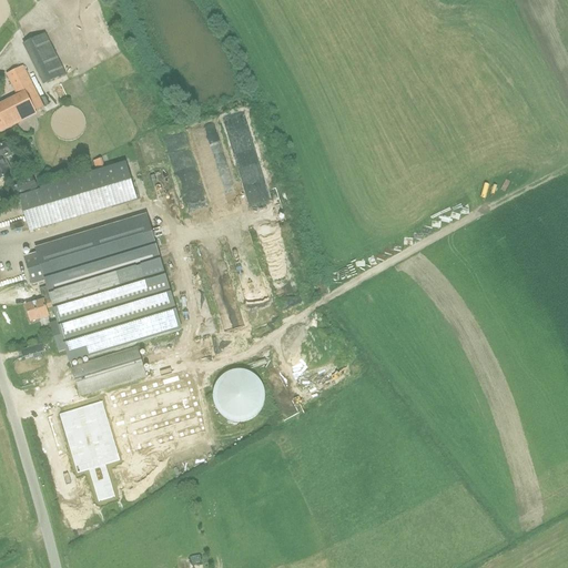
[(67,75),(46,34),(21,46),(42,87),(67,75)]
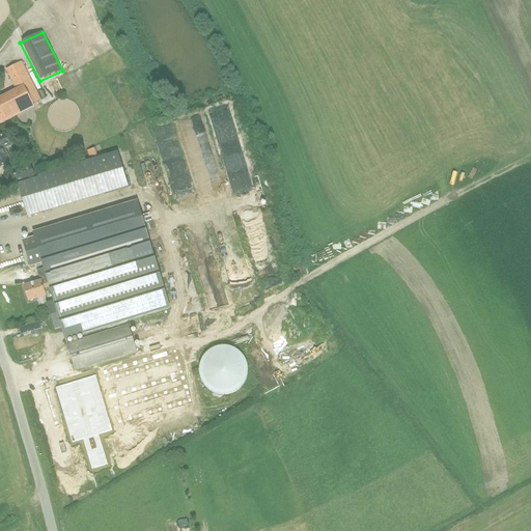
[(10,81),(16,90),(0,98),(0,124),(33,108),(31,104),(40,99),(21,61),(5,71),(7,76),(10,81)]
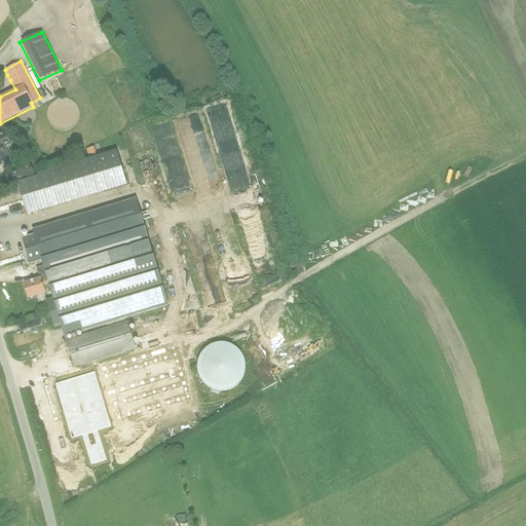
[(17,130),(14,125),(5,129),(8,135),(17,130)]
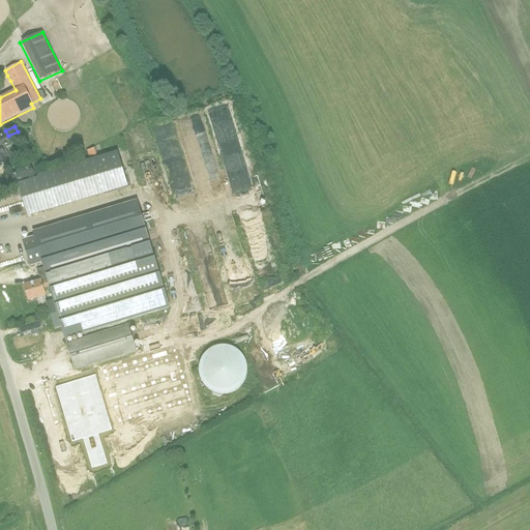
[(173,126),(156,130),(169,174),(178,172),(180,177),(185,176),(173,126)]
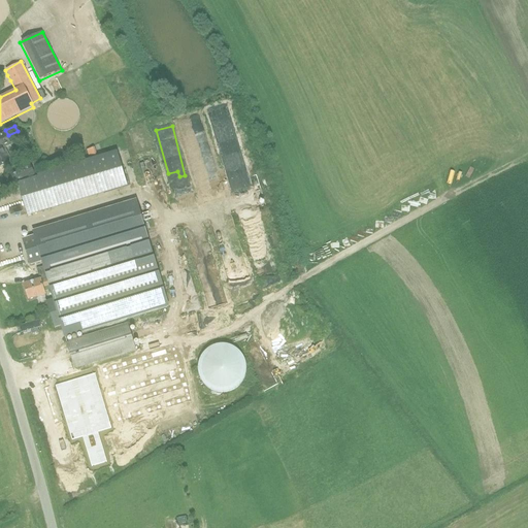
[(132,135),(134,147),(149,144),(145,132),(132,135)]
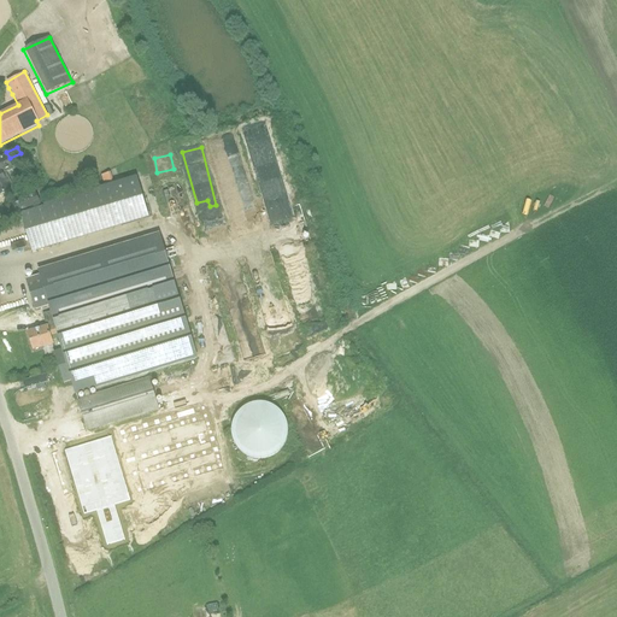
[(13,169),(5,156),(0,158),(0,194),(12,188),(5,174),(13,169)]
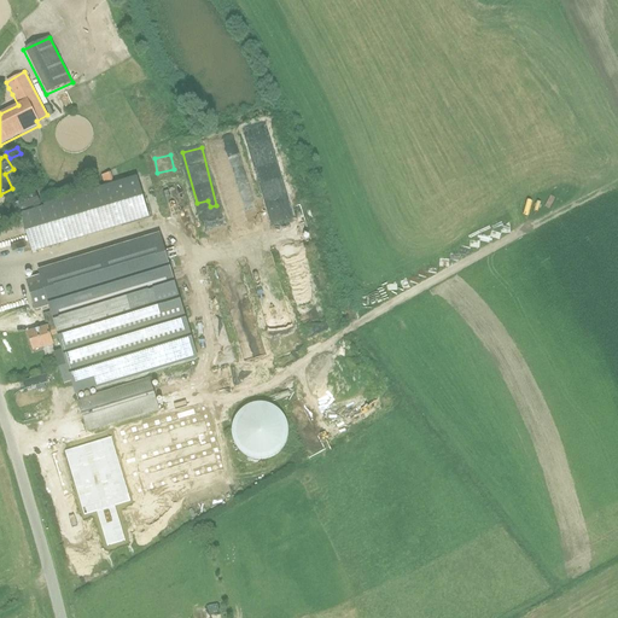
[(138,176),(45,204),(45,207),(22,214),(33,251),(151,217),(138,176)]
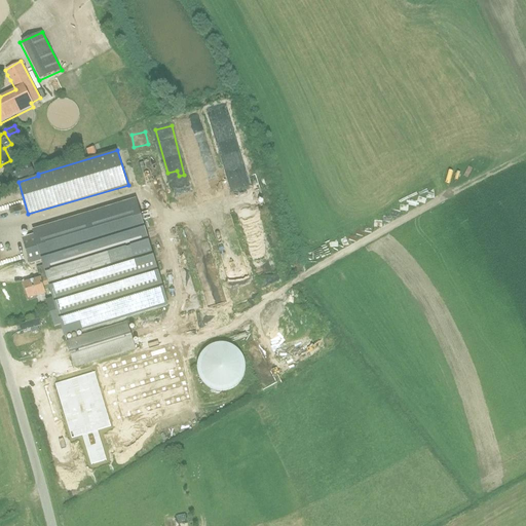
[(31,171),(10,181),(11,183),(33,174),(31,171)]
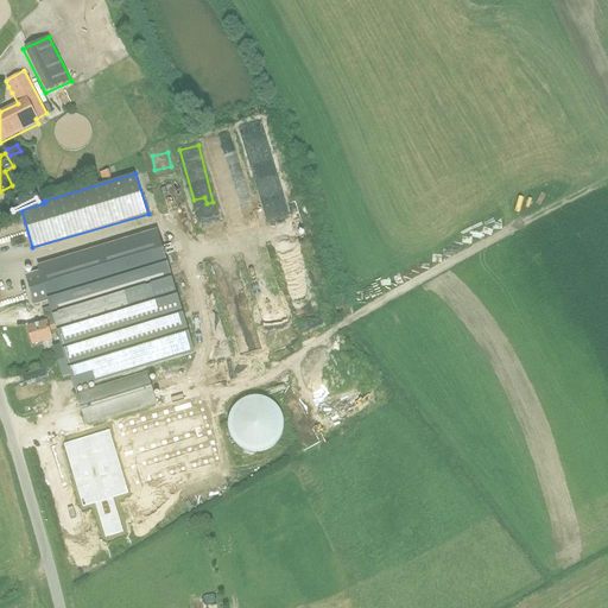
[(30,274),(29,274),(27,276),(36,304),(49,301),(50,306),(42,309),(45,322),(27,328),(33,344),(52,339),(51,335),(59,333),(63,344),(55,346),(64,378),(71,375),(76,390),(194,355),(171,278),(157,230),(38,266),(39,272),(31,274),(30,274)]
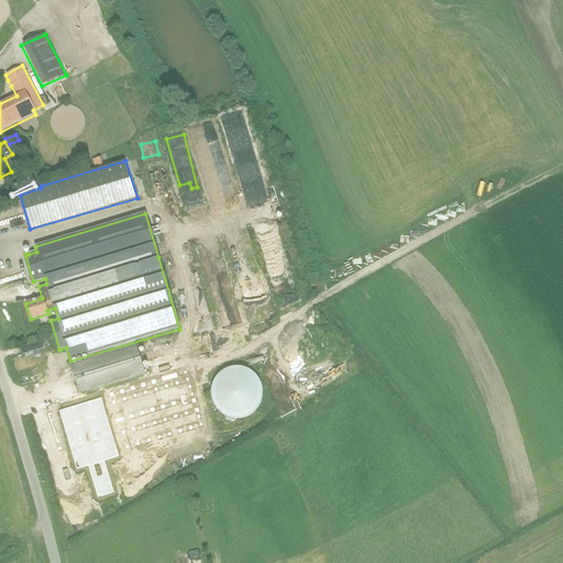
[(208,342),(198,344),(200,353),(210,351),(208,342)]
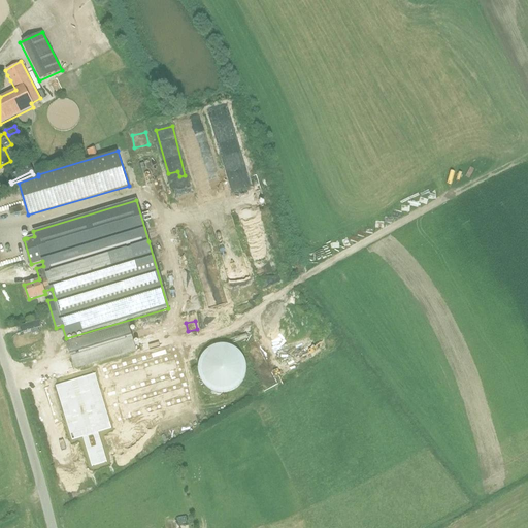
[(128,323),(67,342),(74,368),(135,351),(128,323)]
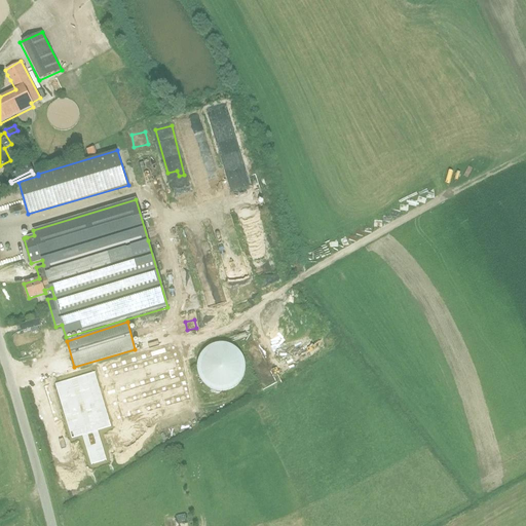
[(201,381),(202,382),(204,384),(205,385),(208,386),(210,388),(211,388),(213,389),(215,390),(217,390),(219,391),(221,391),(223,391),(225,390),(227,390),(229,389),(231,389),(233,388),(234,387),(236,386),(237,384),(239,383),(240,381),(241,380),(242,378),(243,376),(245,374),(245,372),(245,370),(246,368),(246,365),(245,363),(245,361),(243,359),(243,358),(242,355),(241,353),(239,351),(238,350),(237,349),(235,347),(233,346),(232,345),(230,344),(228,344),(226,343),(224,343),(222,343),(220,343),(218,343),(216,343),(214,344),(212,345),(210,346),(209,347),(207,348),(205,349),(203,350),(202,352),(201,353),(200,355),(199,358),(198,360),(198,362),(197,364),(197,366),(197,368),(197,370),(197,372),(198,374),(198,376),(199,377),(200,379),(201,381)]
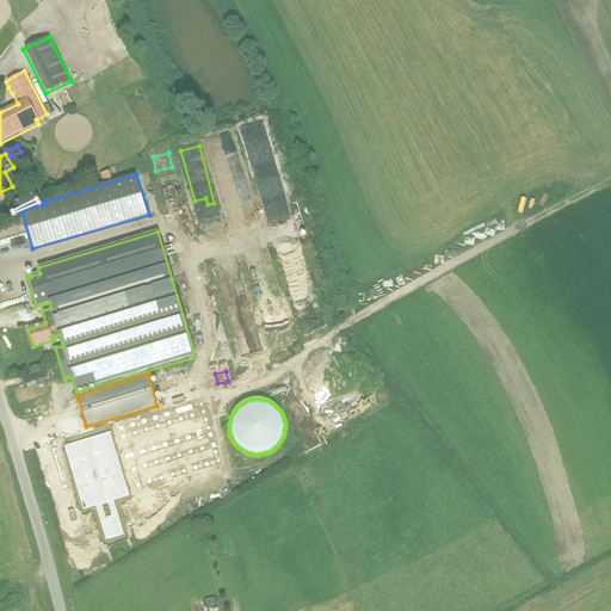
[(218,485),(208,487),(211,499),(233,494),(230,485),(218,487),(218,485)]
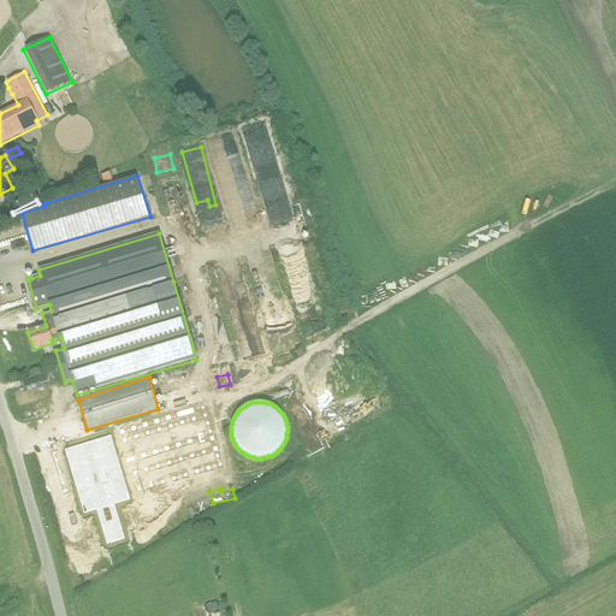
[(188,568),(191,585),(199,584),(195,567),(188,568)]
